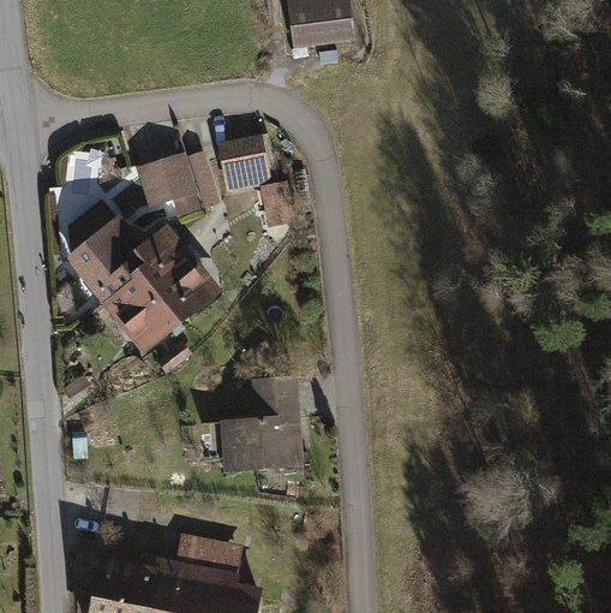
[(276,0),(286,55),(358,45),(349,0),(276,0)]
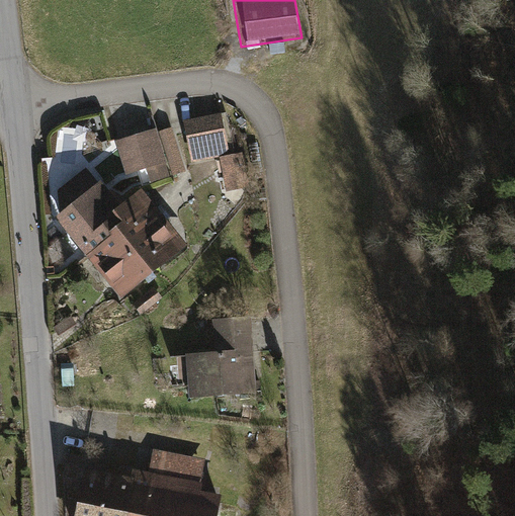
[(221,123),(188,132),(196,162),(229,154),(221,123)]
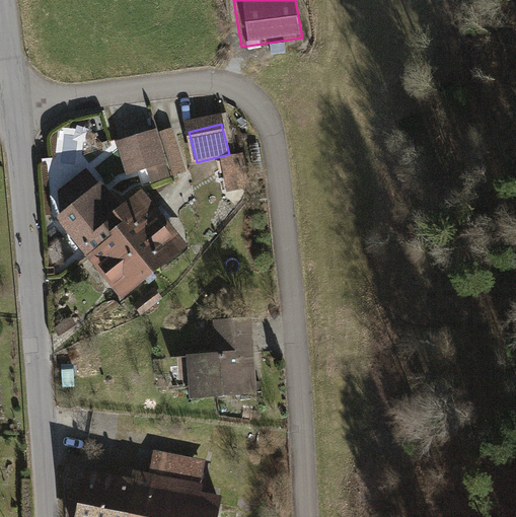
[(154,129),(116,140),(126,174),(164,163),(154,129)]
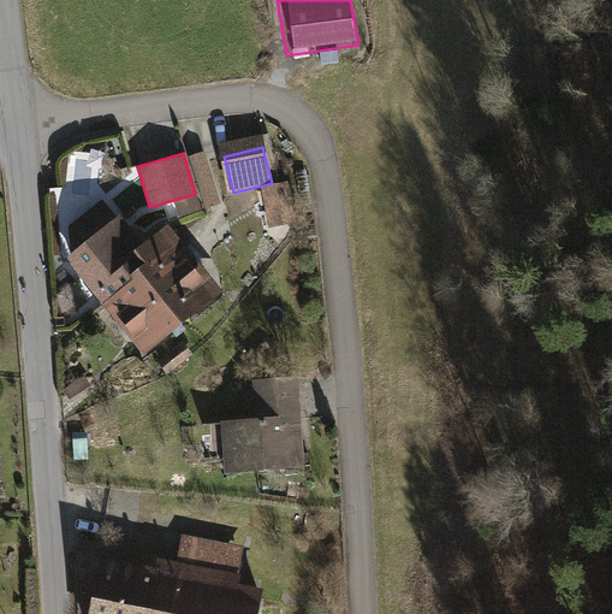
[(95,313),(134,362),(223,293),(172,228),(147,248),(120,214),(116,217),(104,200),(65,229),(82,251),(65,265),(100,310),(95,313)]
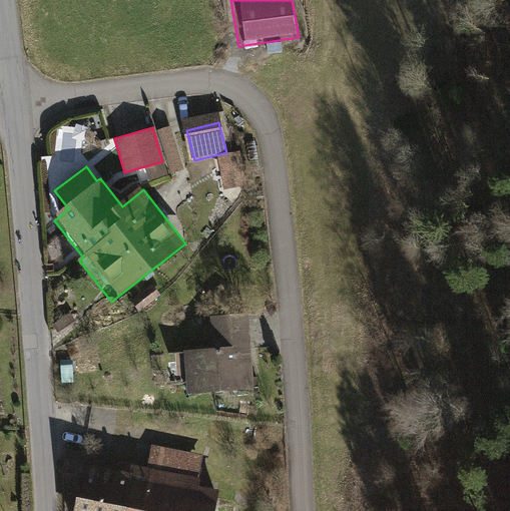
[(69,310),(50,322),(55,329),(74,318),(69,310)]
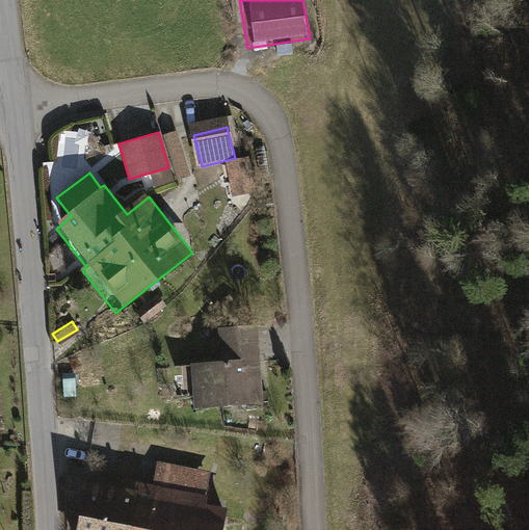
[(196,409),(261,404),(255,325),(217,328),(219,364),(192,367),(196,409)]
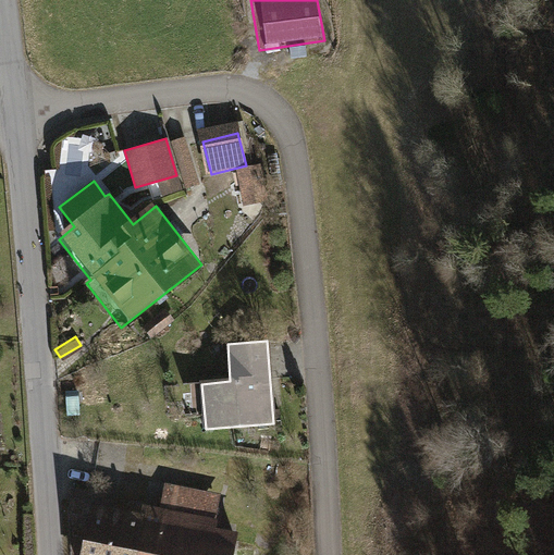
[(233,554),(237,534),(212,529),(220,491),(164,481),(160,504),(146,502),(143,516),(89,506),(79,554),(233,554)]
